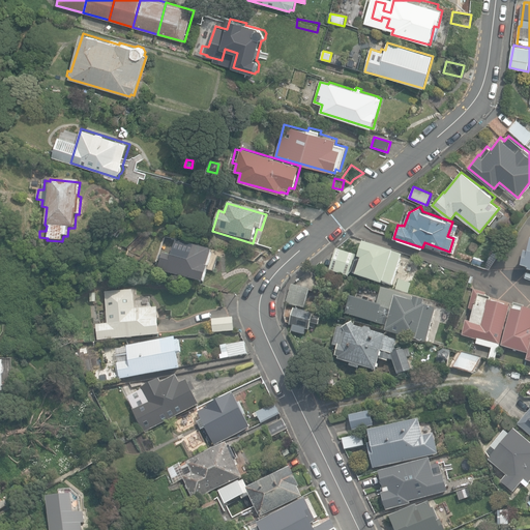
[(459,224),(452,222),(450,228),(457,231),(459,224)]
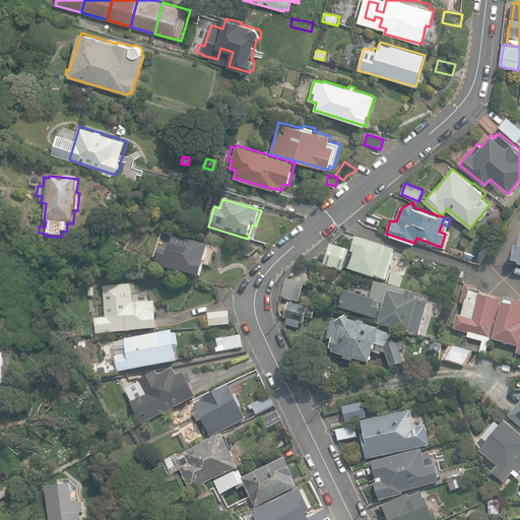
[(155,266),(200,280),(209,248),(173,237),(170,246),(163,243),(155,266)]
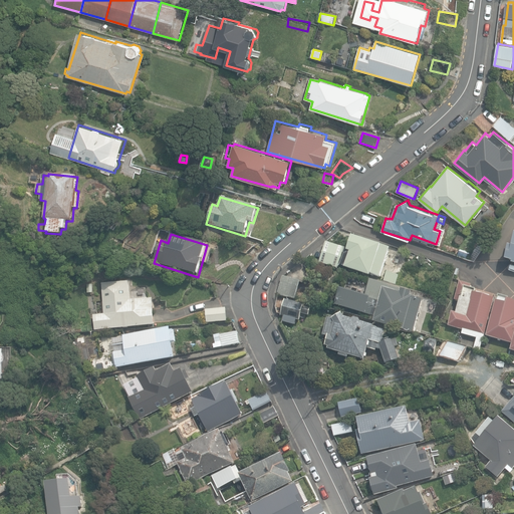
[(371,273),(380,277),(383,268),(388,270),(389,266),(384,265),(391,248),(352,235),(342,265),(345,266),(345,268),(370,276),(371,273)]
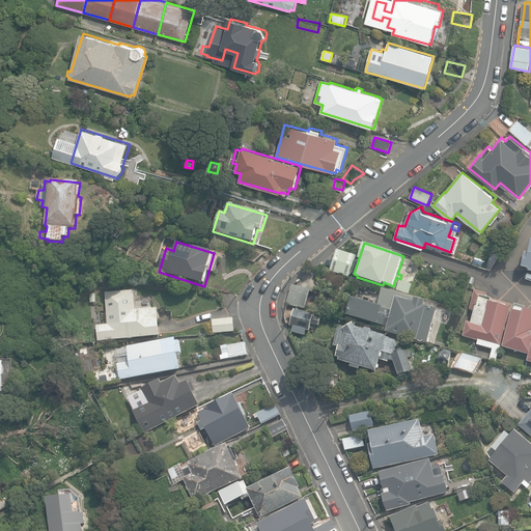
[(330,272),(350,278),(357,256),(336,250),(330,272)]
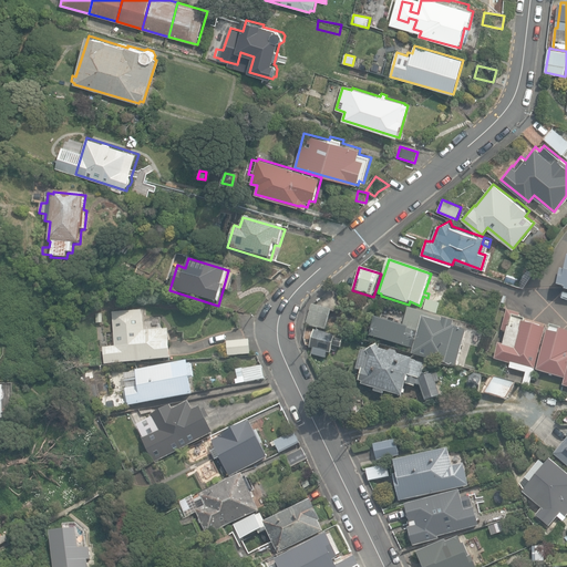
[(504,281),(516,285),(518,278),(506,275),(504,281)]
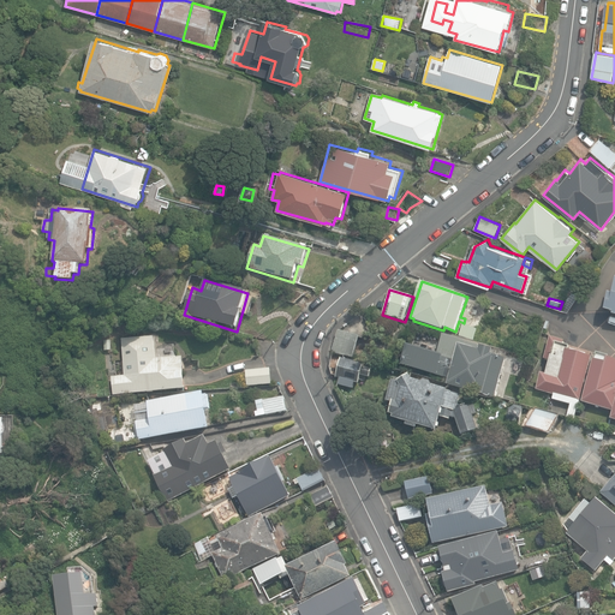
[(477,330),(463,326),(459,338),(473,342),(477,330)]
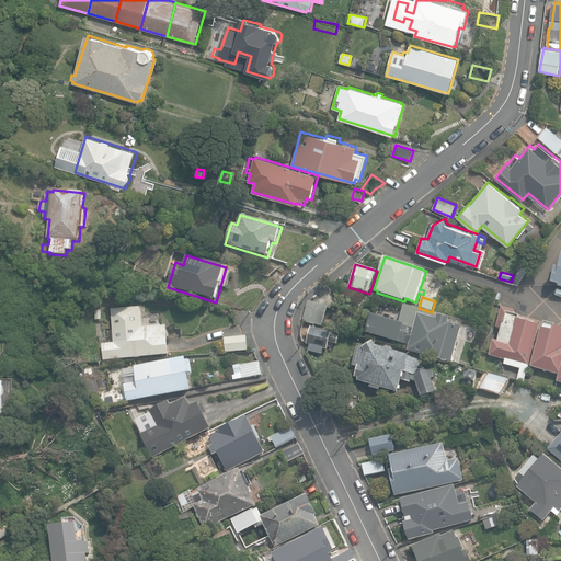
[(302,322),(322,328),(328,307),(308,301),(302,322)]
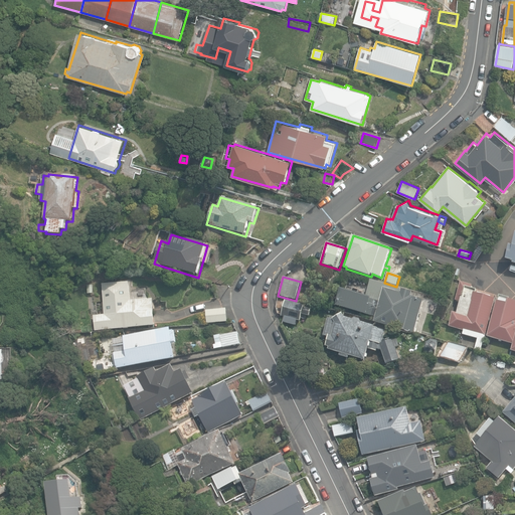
[(341,289),(336,306),(374,317),(373,322),(414,333),(423,301),(411,297),(412,293),(371,281),(367,297),(341,289)]
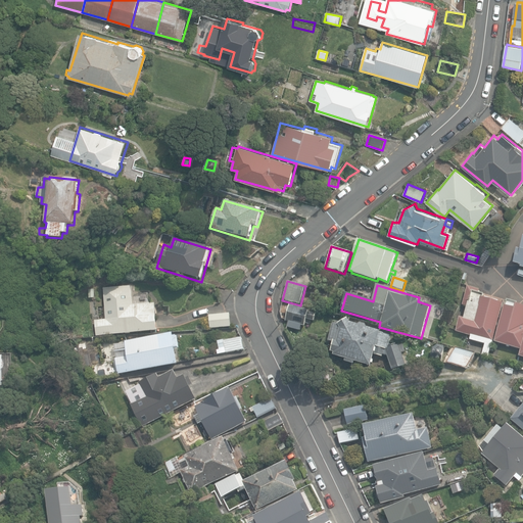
[(489,357),(506,303),(484,297),(485,293),(480,292),(481,289),(469,285),(463,304),(469,306),(466,318),(462,317),(458,331),(472,335),(471,339),(486,344),(483,354),(489,357)]
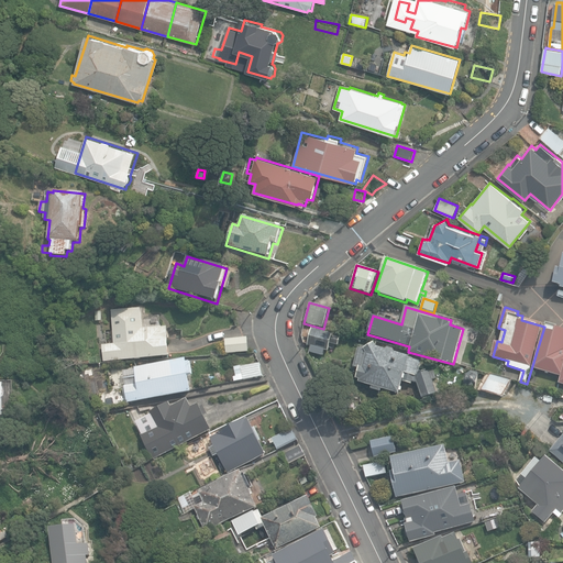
[(105,362),(170,357),(168,327),(143,329),(142,309),(112,311),(114,343),(102,344),(105,362)]
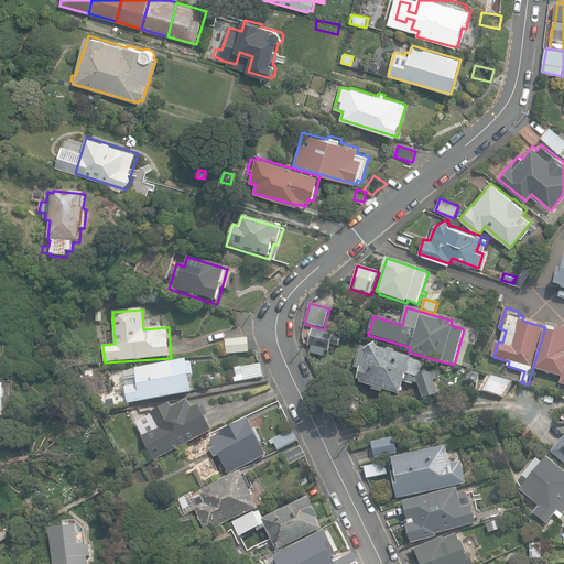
[(563,328),(560,328),(561,326),(549,323),(535,368),(563,377),(561,383),(563,383),(563,328)]
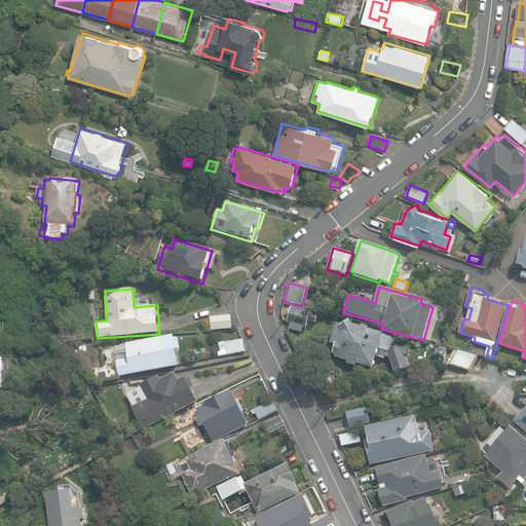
[(289,330),(302,333),(303,328),(307,329),(308,323),(315,324),(318,315),(311,313),(311,312),(292,307),(288,324),(291,324),(289,330)]
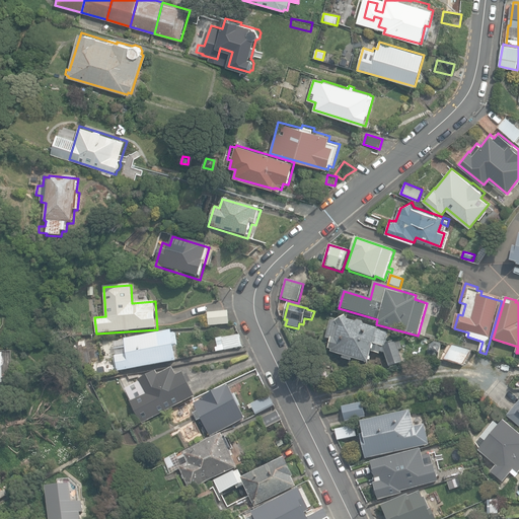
[(208,311),(209,323),(227,322),(226,310),(208,311)]
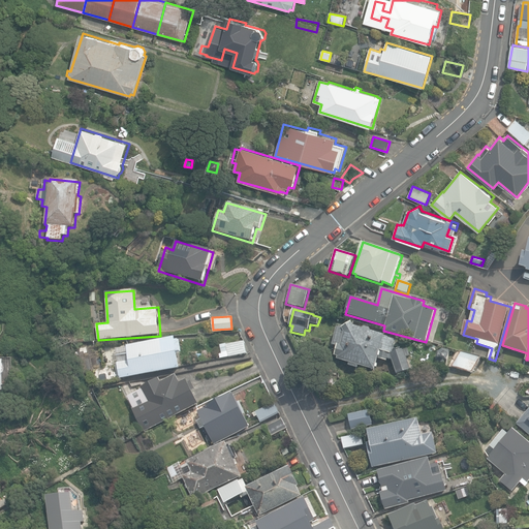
[(393,360),(397,374),(410,370),(407,358),(410,355),(408,348),(398,351),(395,348),(397,340),(384,337),(384,336),(372,333),(370,330),(366,329),(363,330),(354,328),(353,323),(343,330),(338,328),(334,345),(337,346),(335,356),(338,358),(338,360),(375,370),(378,359),(387,362),(389,359),(393,360)]
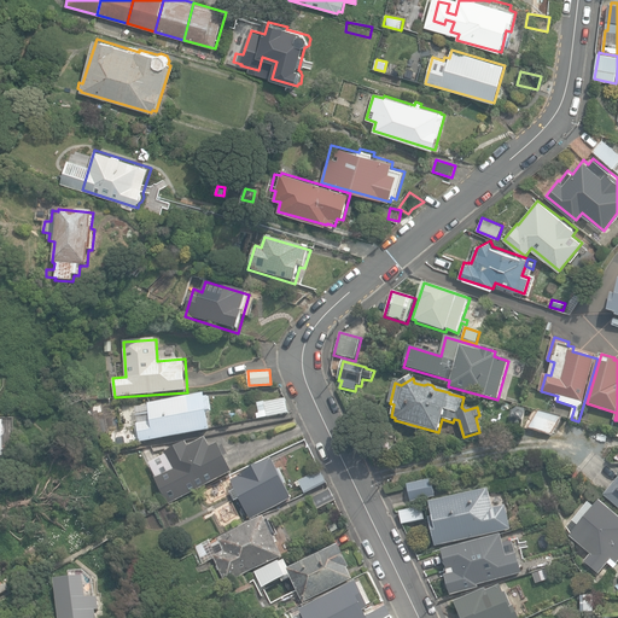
[(56,397),(63,404),(69,398),(60,391),(56,397)]
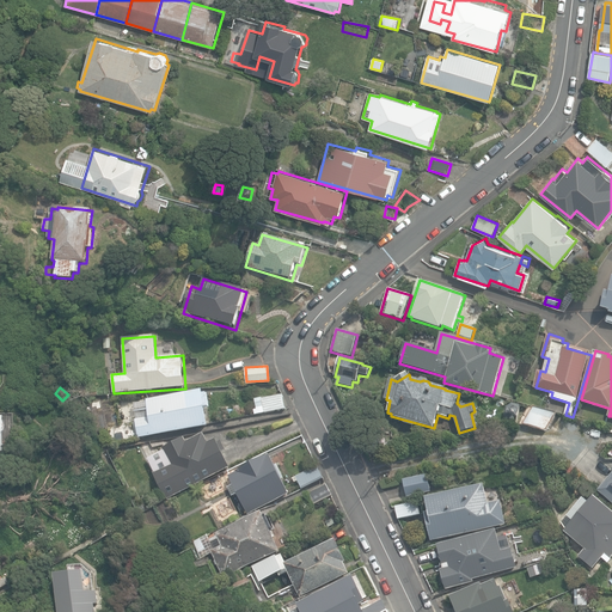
[(135,418),(139,438),(208,427),(206,409),(209,408),(207,393),(203,395),(203,391),(147,399),(150,417),(135,418)]
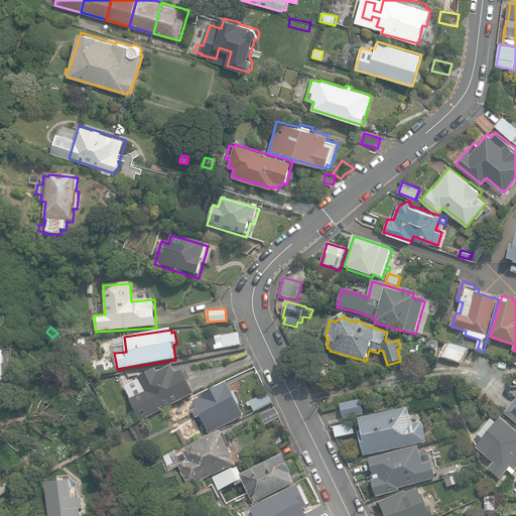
[(221,337),(223,348),(241,345),(239,334),(221,337)]
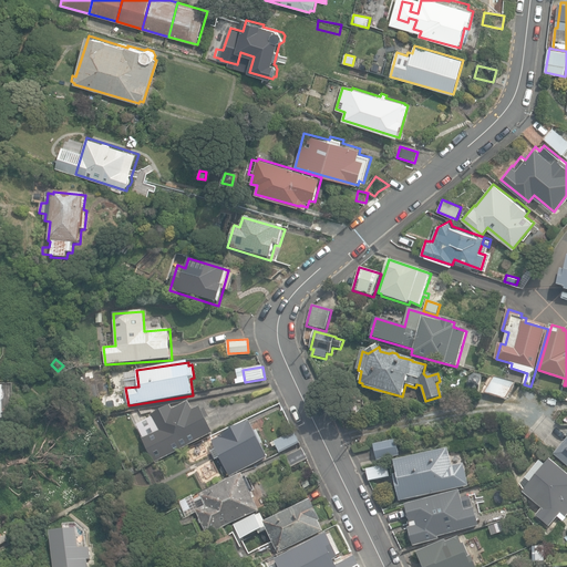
[(486,393),(504,399),(514,381),(492,377),(487,385),(486,393)]
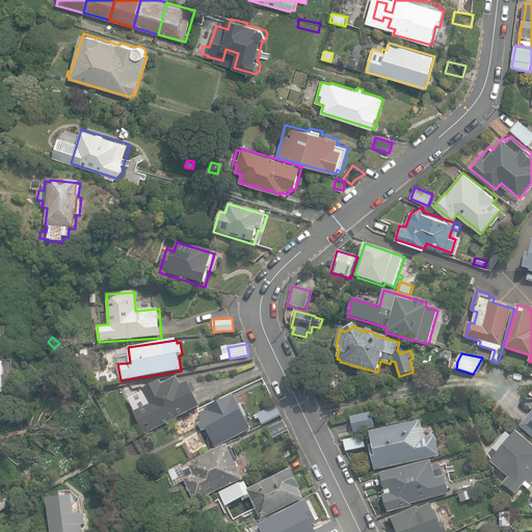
[(182,386),(178,377),(163,384),(161,381),(141,392),(142,393),(133,398),(144,422),(140,424),(144,432),(159,426),(160,427),(201,407),(189,382),(182,386)]
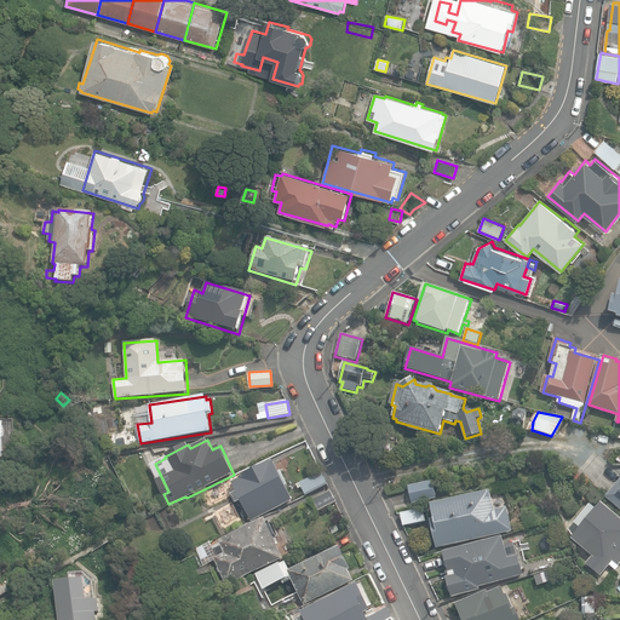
[(394,458),(390,447),(378,451),(380,461),(394,458)]
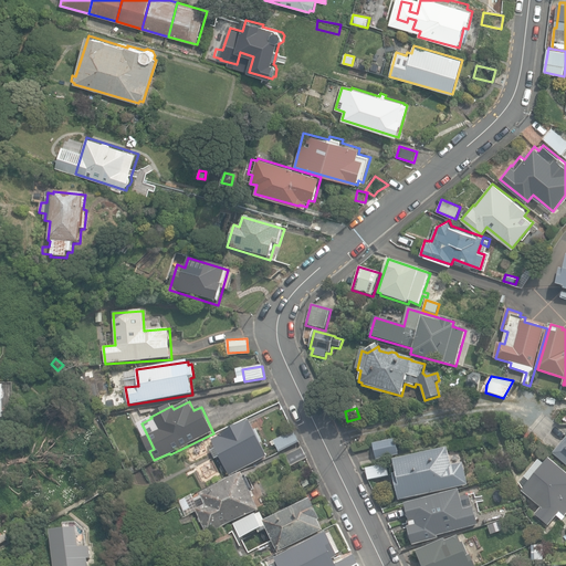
[(211,441),(229,477),(269,457),(251,421),(211,441)]
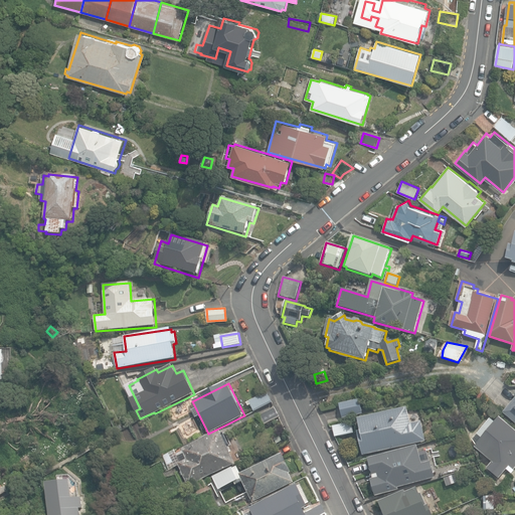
[(249,401),(254,411),(273,402),(268,392),(249,401)]
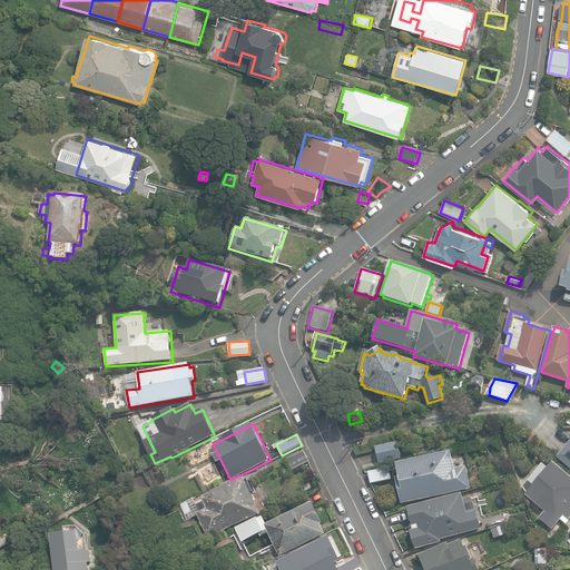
[(569,441),(557,457),(569,467),(569,441)]
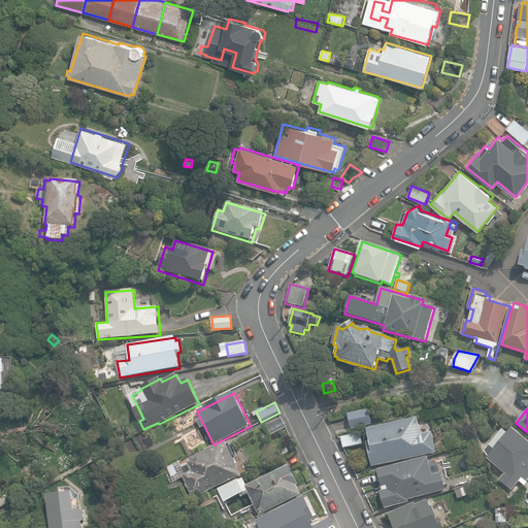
[(347,416),(349,427),(367,423),(365,411),(347,416)]
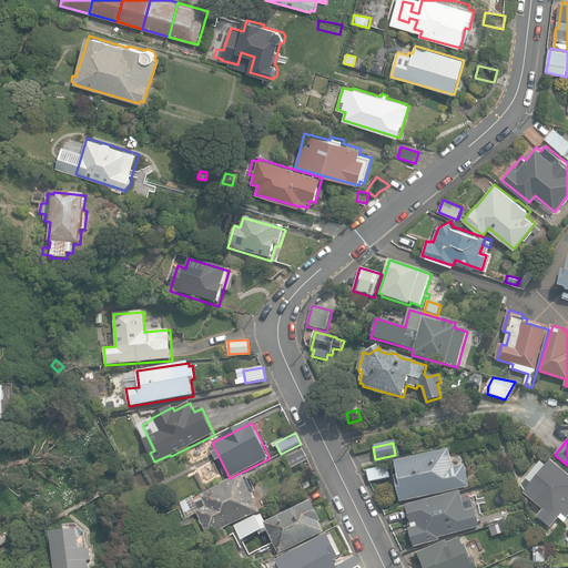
[(286,458),(292,468),(310,460),(304,449),(286,458)]
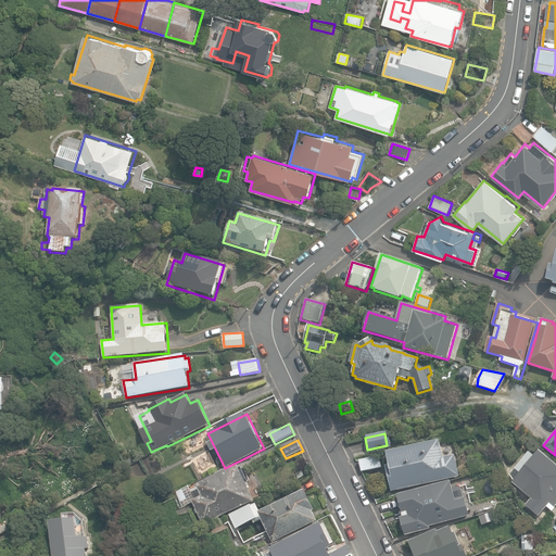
[(387,466),(392,492),(460,477),(455,455),(443,457),(440,440),(387,452),(390,465),(387,466)]
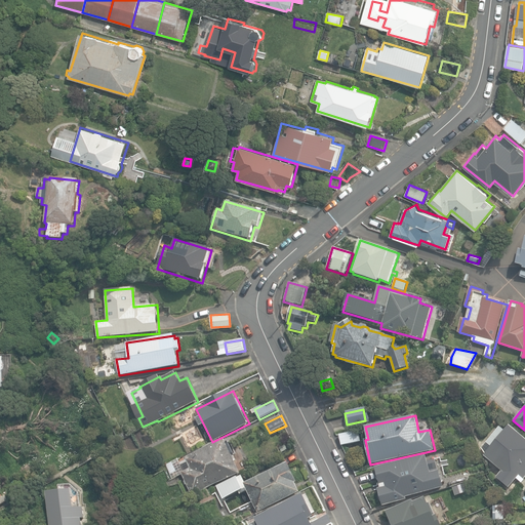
[(496,478),(509,488),(517,479),(522,483),(524,479),(524,478),(524,479),(524,478),(524,438),(510,426),(505,431),(500,427),(487,442),(486,442),(481,447),(486,452),(484,455),(501,471),(496,478)]
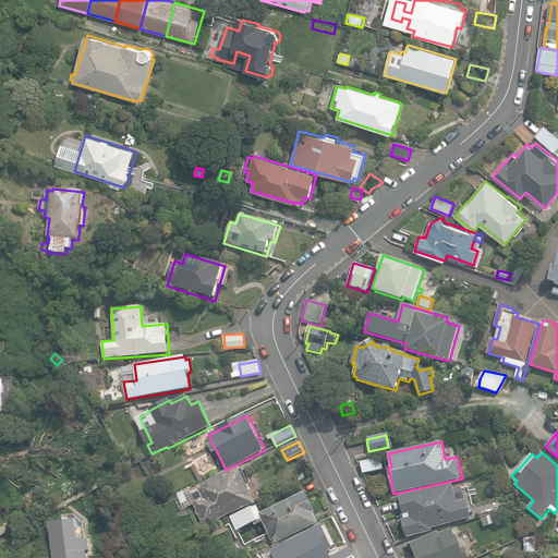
[(361,461),(364,473),(384,469),(380,457),(361,461)]
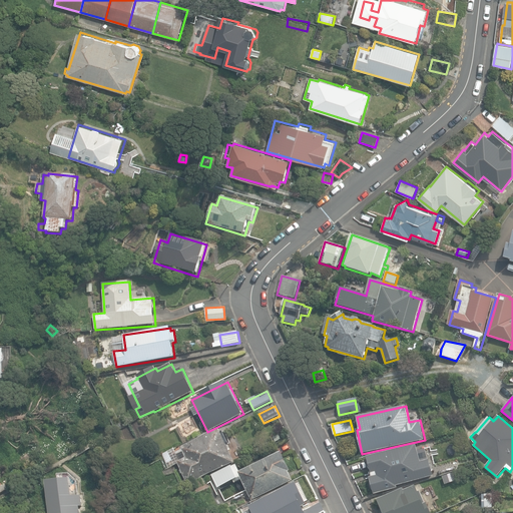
[(177,462),(187,484),(235,463),(221,430),(180,448),(181,450),(175,453),(179,461),(177,462)]
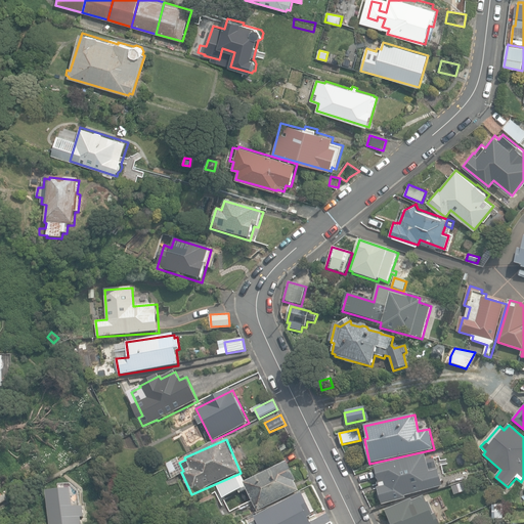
[(378,489),(381,504),(389,501),(389,503),(406,498),(405,496),(443,486),(439,470),(430,472),(426,453),(376,467),(381,488),(378,489)]
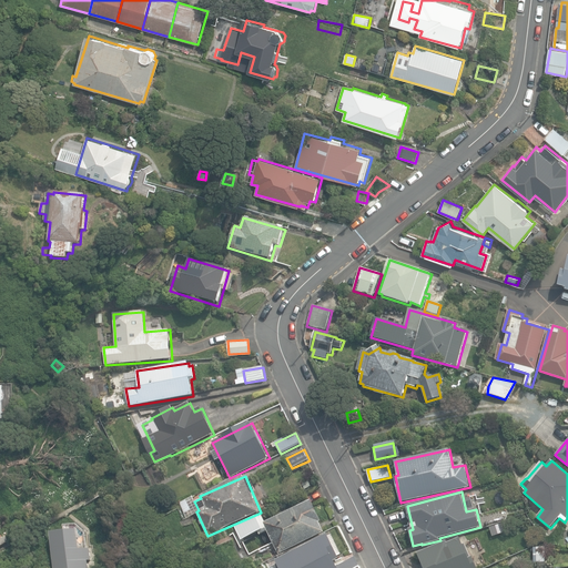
[(267,529),(279,554),(325,533),(321,524),(323,523),(313,501),(267,523),(263,514),(237,526),(244,539),(267,529)]
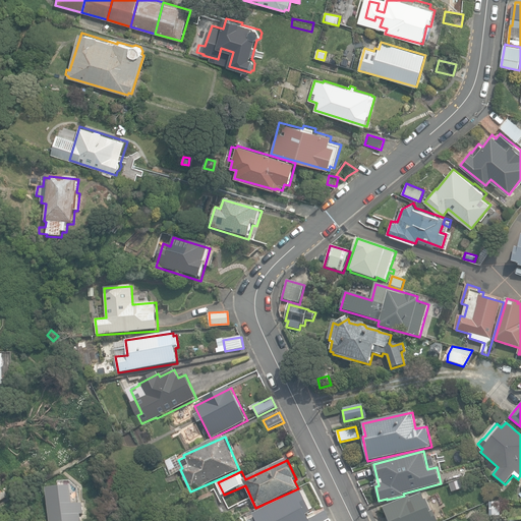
[(325,520),(330,519),(326,510),(313,516),(310,509),(313,508),(305,490),(302,493),(302,490),(253,513),(255,517),(247,520),(246,520),(325,520)]
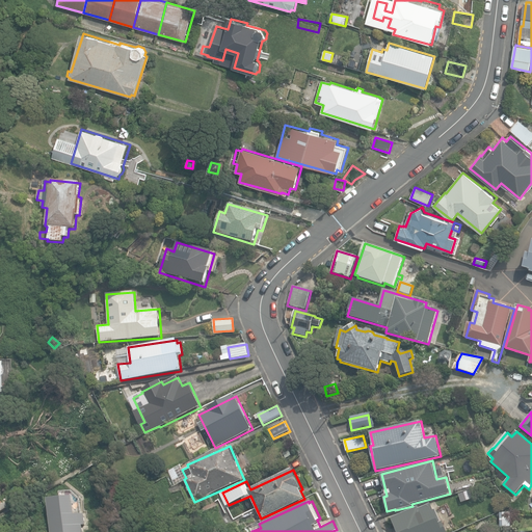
[(392,517),(397,531),(447,531),(443,521),(441,522),(435,509),(434,510),(431,504),(419,509),(418,507),(392,517)]
